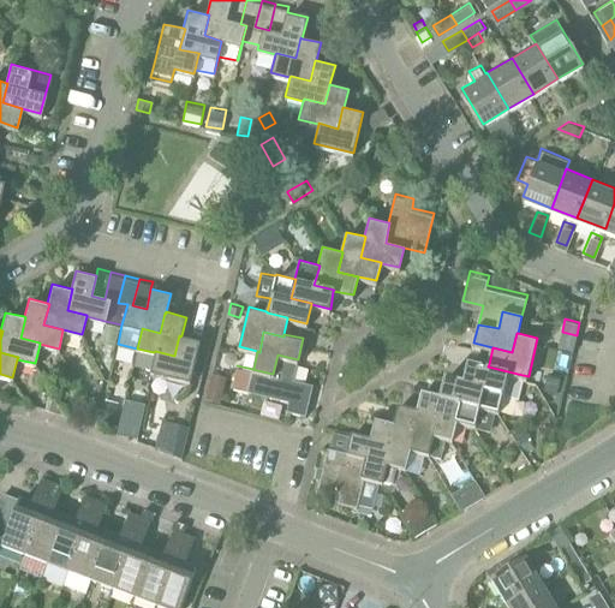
[(155,351),(154,352),(149,371),(189,382),(199,340),(181,335),(180,337),(179,335),(174,356),(155,351)]
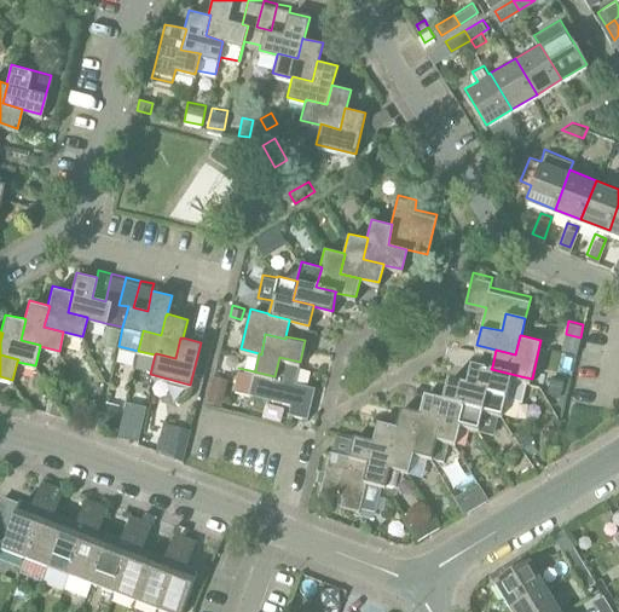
[(275,376),(238,368),(233,388),(250,391),(289,400),(287,411),(307,416),(314,385),(295,380),(300,362),(279,357),(275,376)]
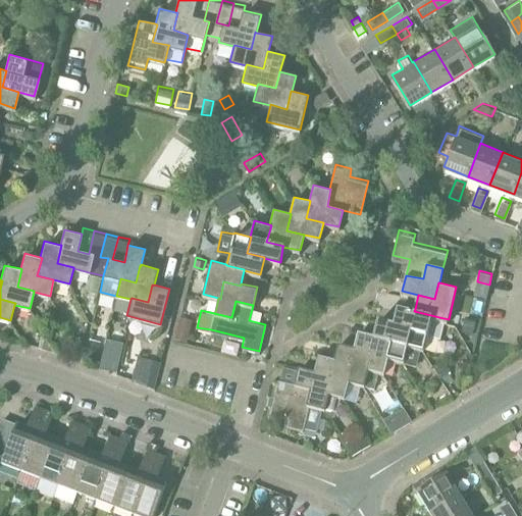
[(408,344),(420,347),(424,348),(428,331),(439,334),(444,318),(414,311),(415,309),(398,305),(394,321),(394,323),(411,327),(408,344)]
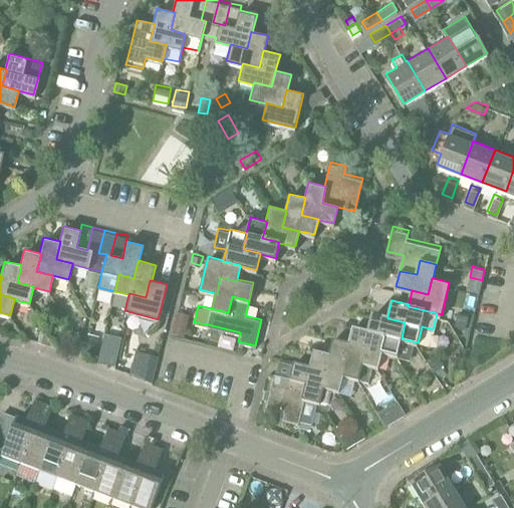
[(458,309),(454,324),(466,326),(469,312),(458,309)]
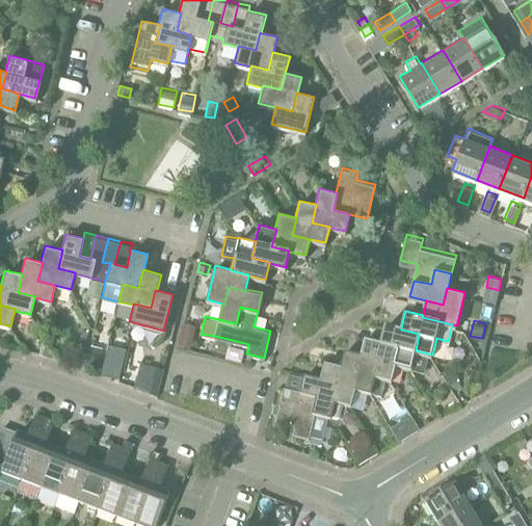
[(386,323),(382,340),(381,341),(398,345),(394,363),(395,363),(411,367),(424,370),(428,353),(416,350),(419,334),(401,330),(401,327),(386,323)]
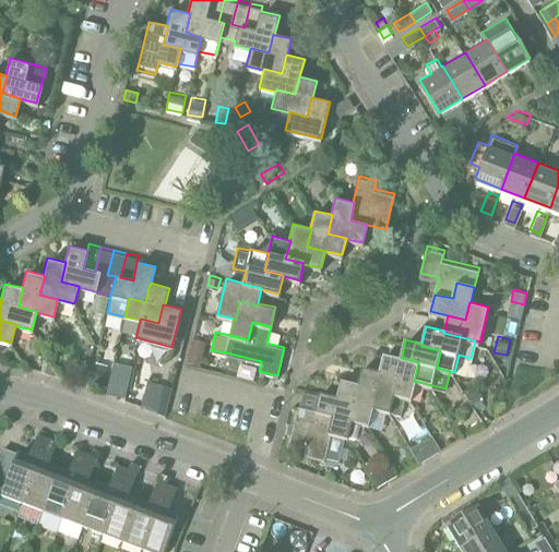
[(384,352),(380,370),(379,371),(397,375),(394,393),(404,395),(412,397),(415,381),(414,381),(418,362),(401,358),(402,357),(384,352)]
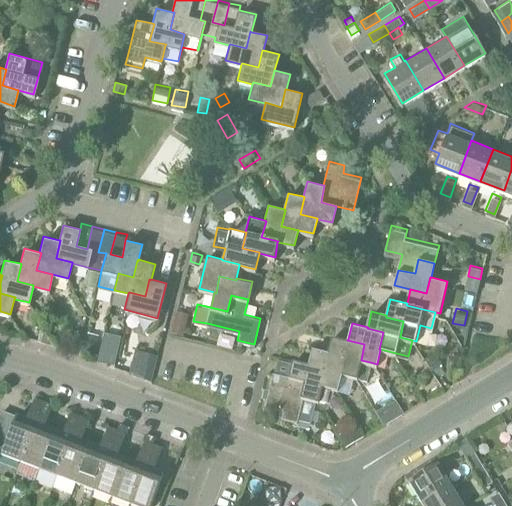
[(41,338),(53,342),(53,341),(44,326),(41,337),(41,338)]
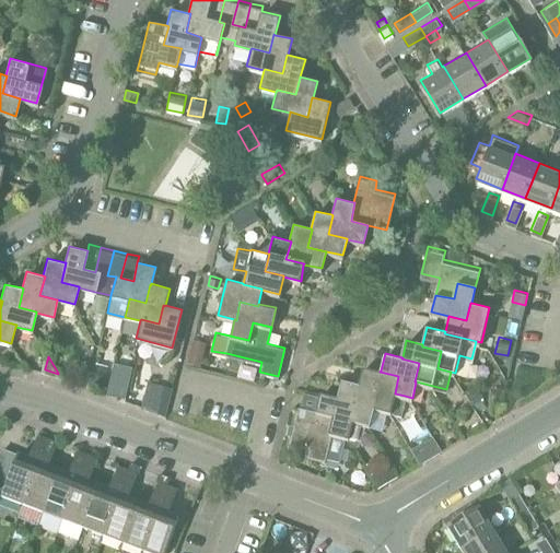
[(91,357),(80,359),(88,372),(91,357)]
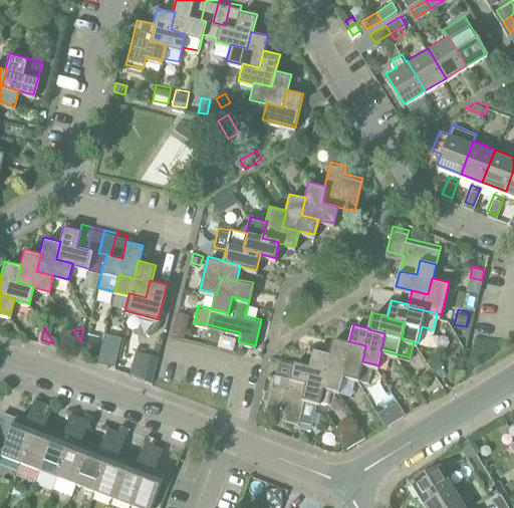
[(99,333),(88,331),(85,345),(95,347),(99,333)]
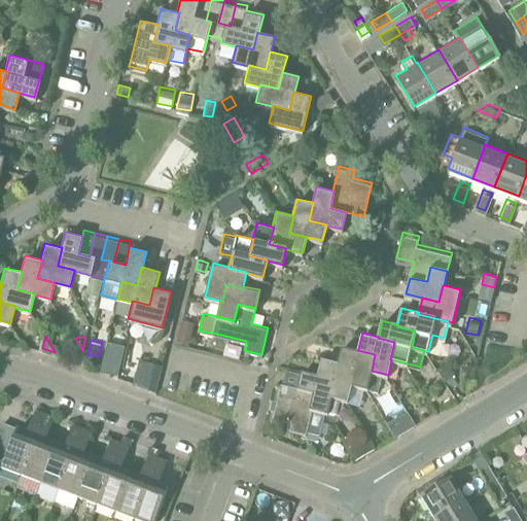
[(339,359),(338,362),(354,367),(350,383),(351,383),(367,387),(378,389),(381,373),(372,371),(375,354),(357,350),(358,349),(342,345),(339,359)]
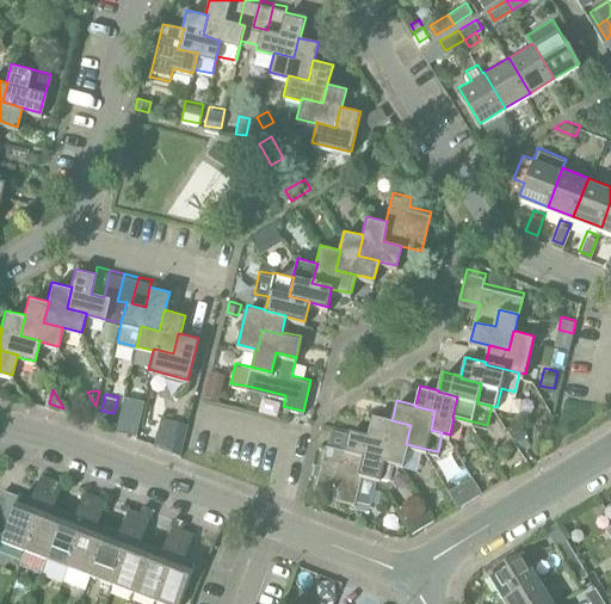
[(374,413),(370,431),(369,435),(389,439),(383,458),(386,460),(399,462),(403,463),(407,444),(406,444),(411,425),(392,420),(393,417),(374,413)]
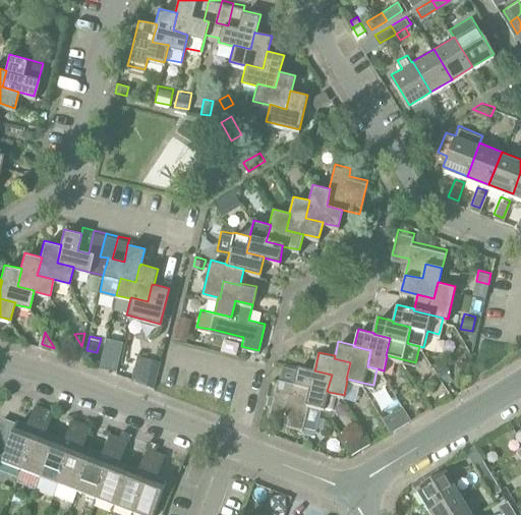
[(443,355),(432,361),(440,375),(450,367),(443,355)]
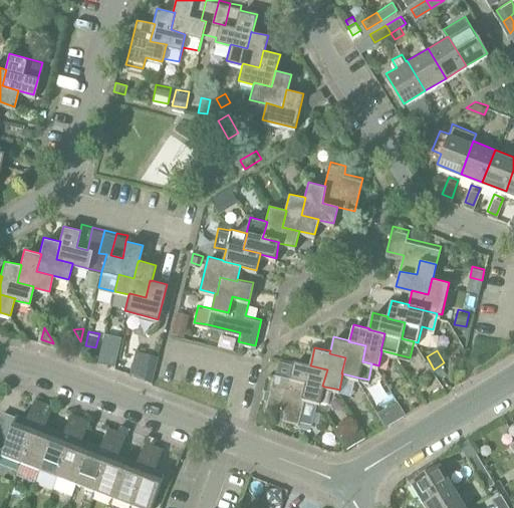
[(317,401),(319,401),(328,409),(331,405),(333,398),(335,389),(324,387),(322,386),(327,369),(310,365),(311,362),(294,358),(291,374),(290,376),(307,381),(303,398),(304,398),(317,401)]
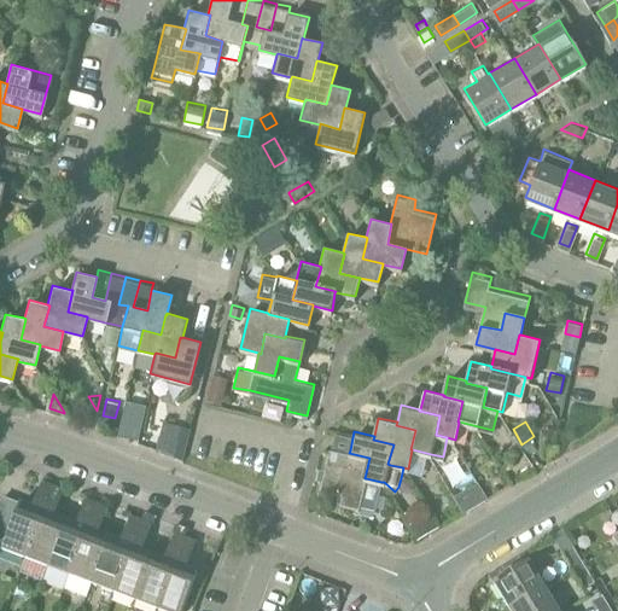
[(360,506),(360,504),(374,507),(375,505),(382,482),(366,478),(365,478),(369,458),(349,453),(350,451),(331,446),(321,487),(342,492),(339,501),(360,506)]
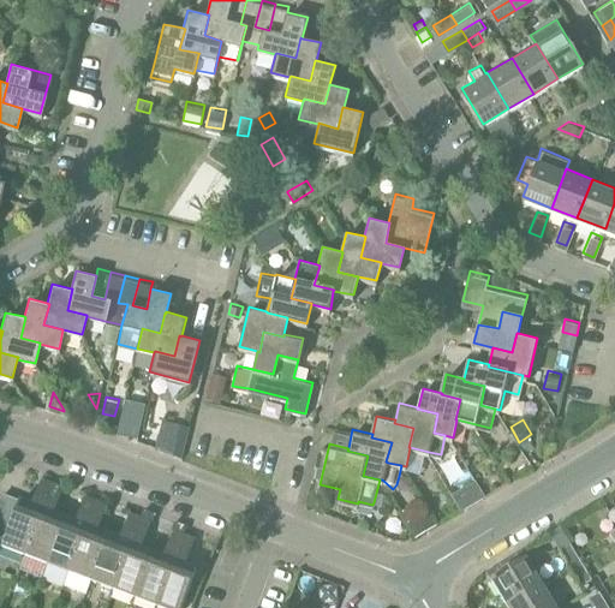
[(0,543),(24,553),(51,482),(39,477),(29,502),(0,492),(0,543)]
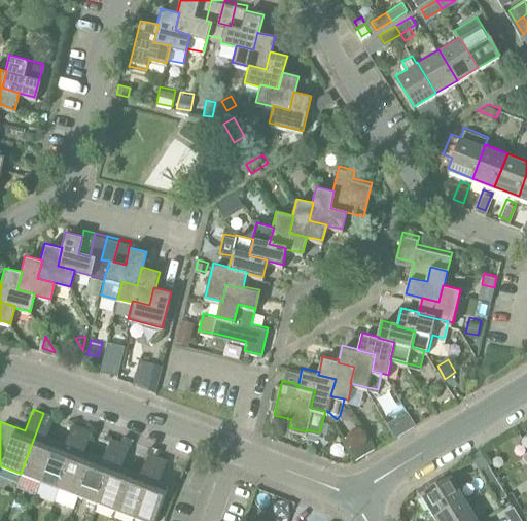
[(416,423),(408,410),(406,411),(392,419),(387,422),(395,436),(416,423)]
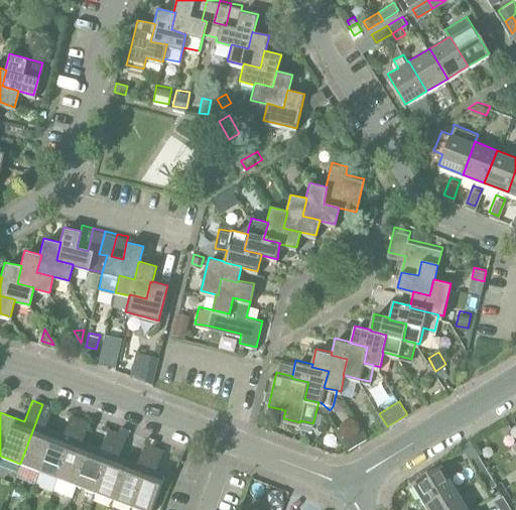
[(42,404),(20,464),(38,471),(52,432),(43,429),(51,407),(42,404)]
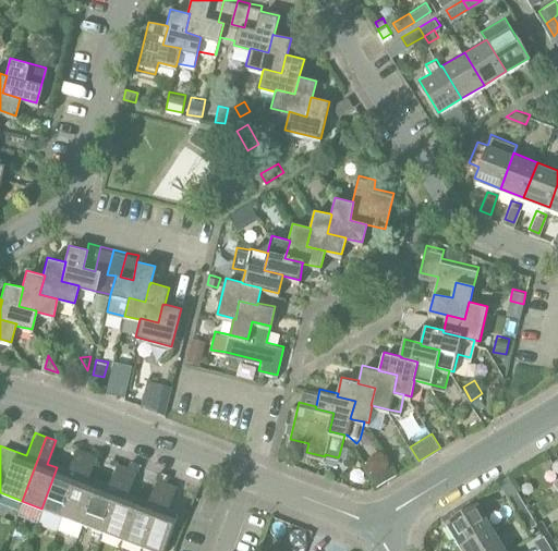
[(57,467),(41,509),(61,516),(85,452),(74,448),(65,470),(57,467)]
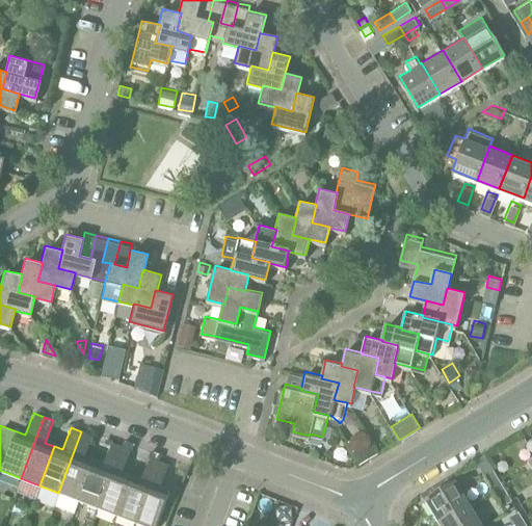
[(90,435),(81,431),(58,493),(77,500),(91,461),(81,456),(90,435)]
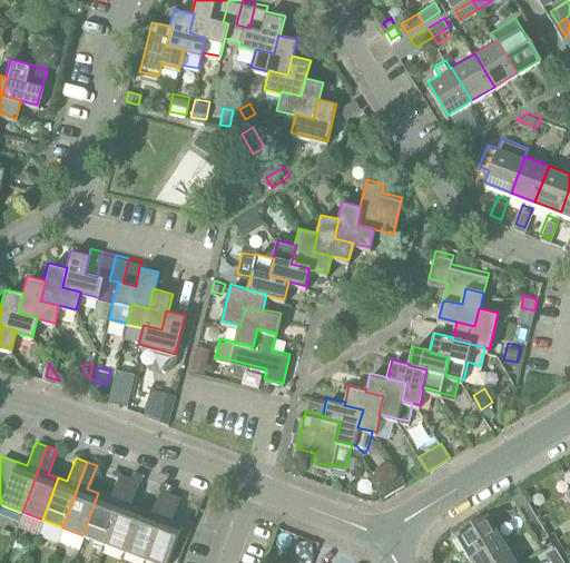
[(144,471),(135,467),(134,467),(131,476),(140,480),(144,472),(144,471)]
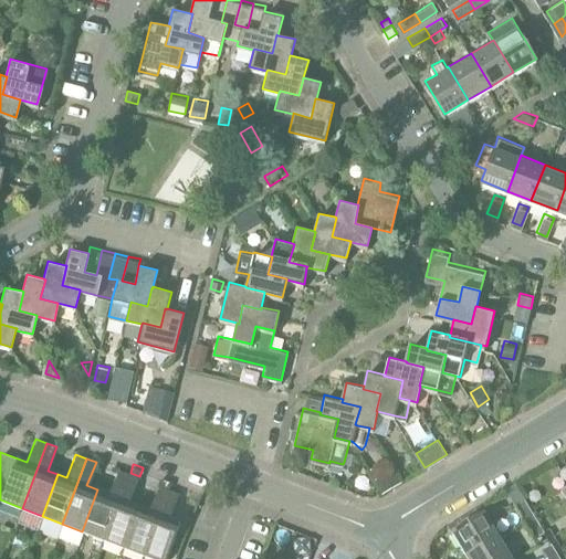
[(384,491),(385,489),(401,480),(392,465),(381,473),(376,476),(384,491)]
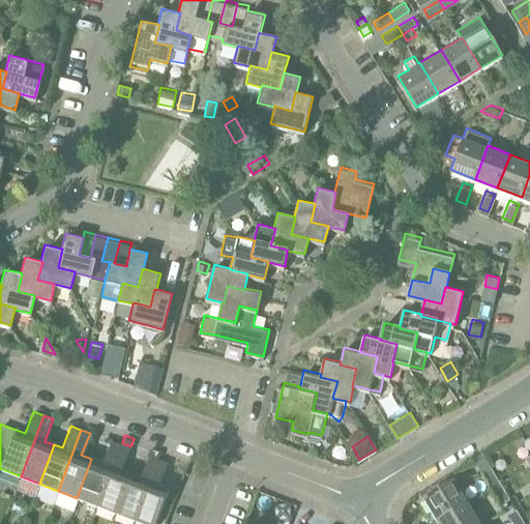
[(101,463),(91,459),(77,498),(96,505),(120,444),(110,441),(101,463)]
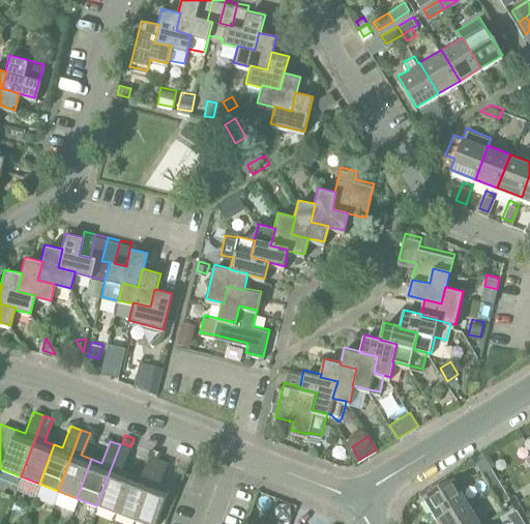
[(128,447),(120,444),(96,505),(115,513),(130,473),(120,470),(128,447)]
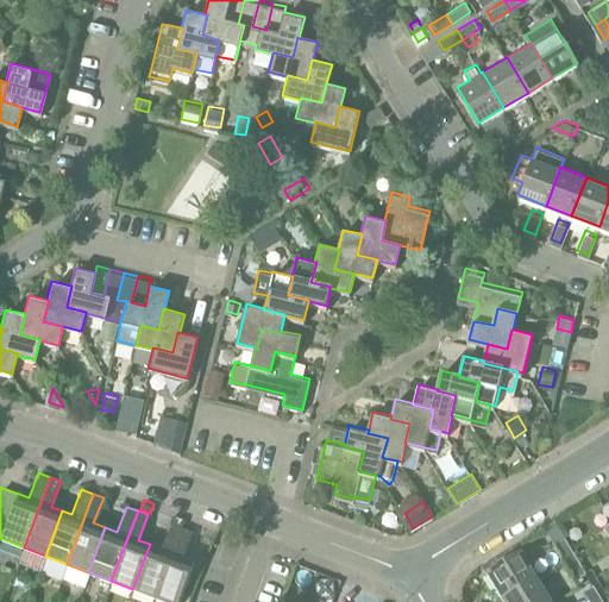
[(186,516),(174,513),(171,521),(182,525),(186,516)]
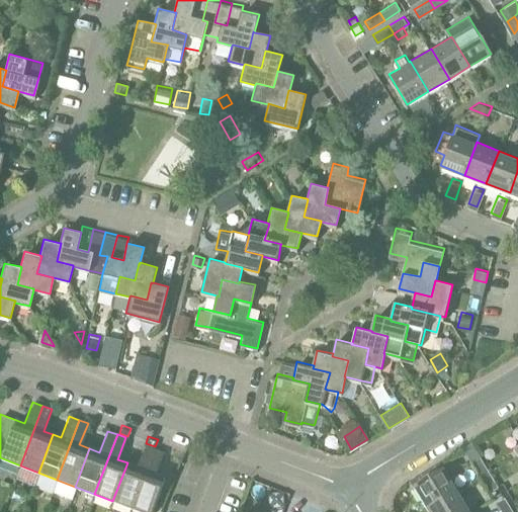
[(136,465),(127,462),(112,501),(131,508),(153,448),(144,444),(136,465)]
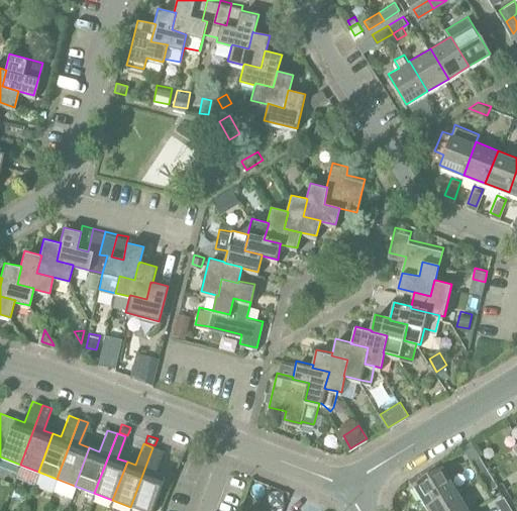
[(152,447),(130,507),(141,510),(149,510),(163,476),(154,473),(163,451),(152,447)]
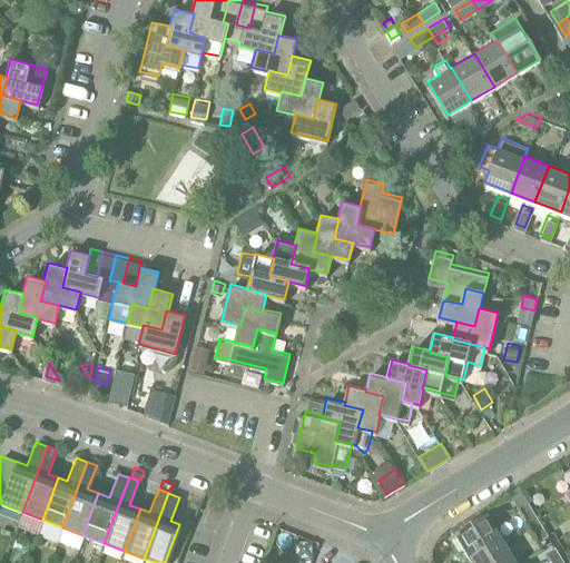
[(529,521),(530,520),(538,515),(528,499),(520,504),(519,504),(529,521)]
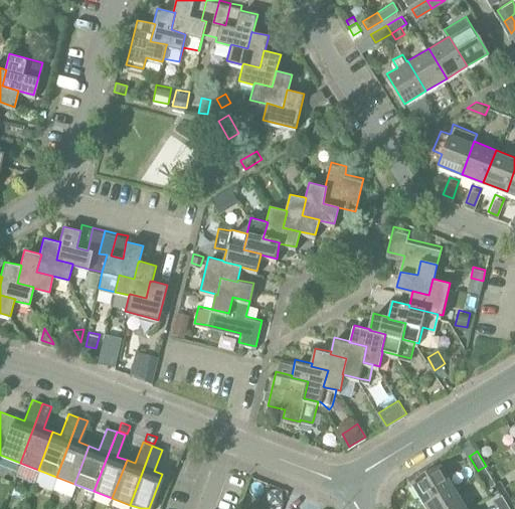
[(423,504),(454,486),(441,465),(410,483),(423,504)]
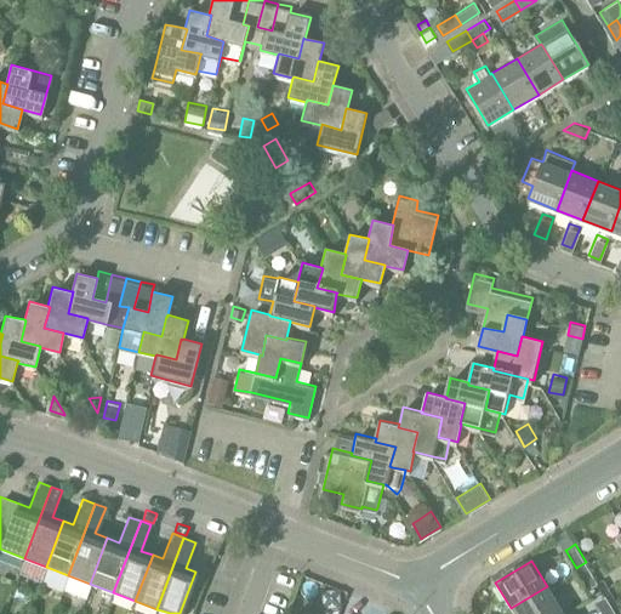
[(577,567),(576,568),(587,587),(597,581),(597,580),(586,562),(577,567)]
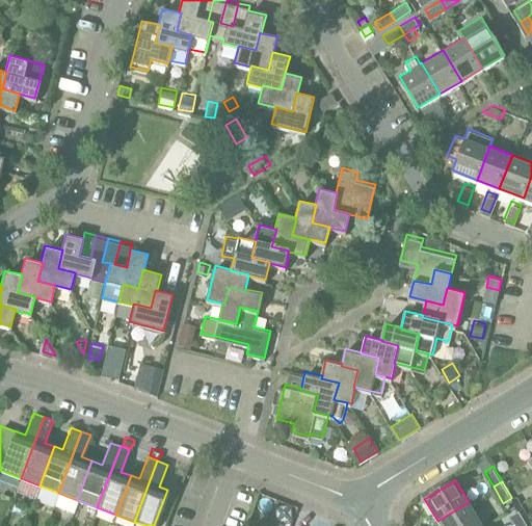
[(469,502),(437,521),(441,525),(477,525),(482,523),(469,502)]
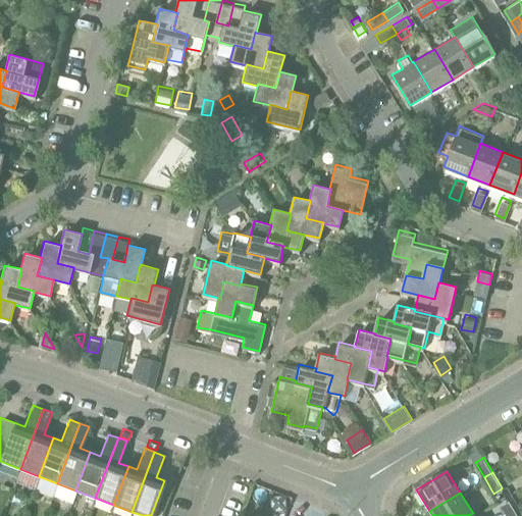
[(501,505),(507,515),(516,515),(519,515),(509,500),(502,504),(501,505)]
